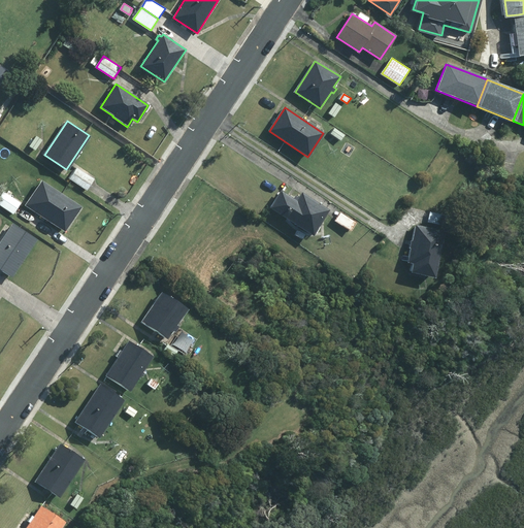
[(345,135),(336,128),(332,134),(341,140),(345,135)]
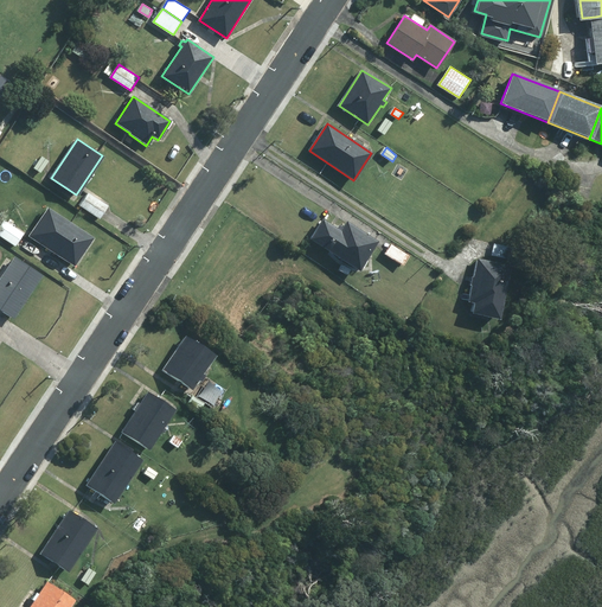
[(40,159),(36,165),(44,170),(47,164),(40,159)]
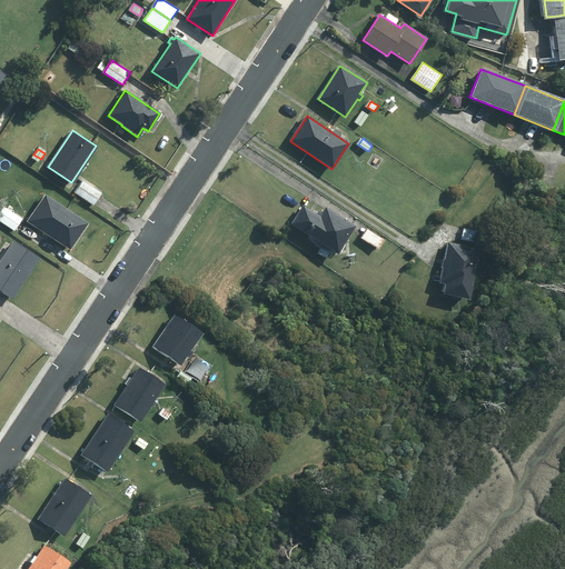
[(85,181),(77,192),(95,205),(102,193),(85,181)]
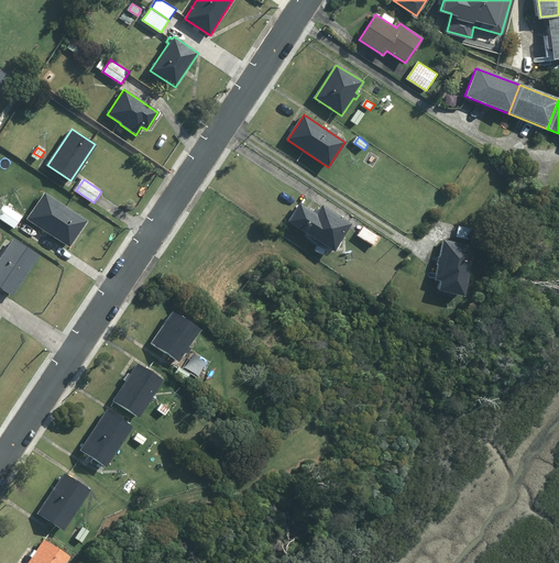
[(44,194),(28,219),(68,246),(85,222),(44,194)]
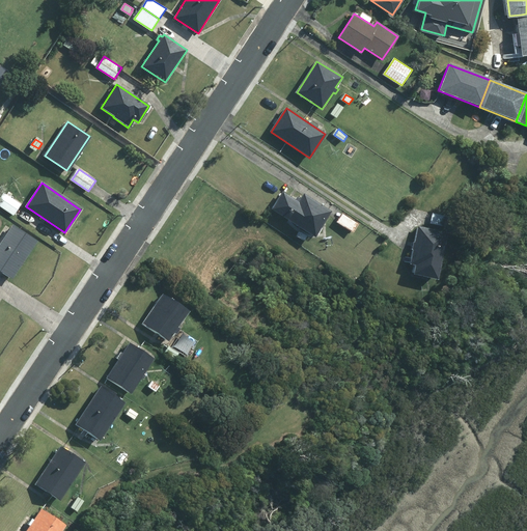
[(272,208),(313,236),(330,212),(304,194),(301,199),(298,197),(296,199),(283,191),(272,208)]
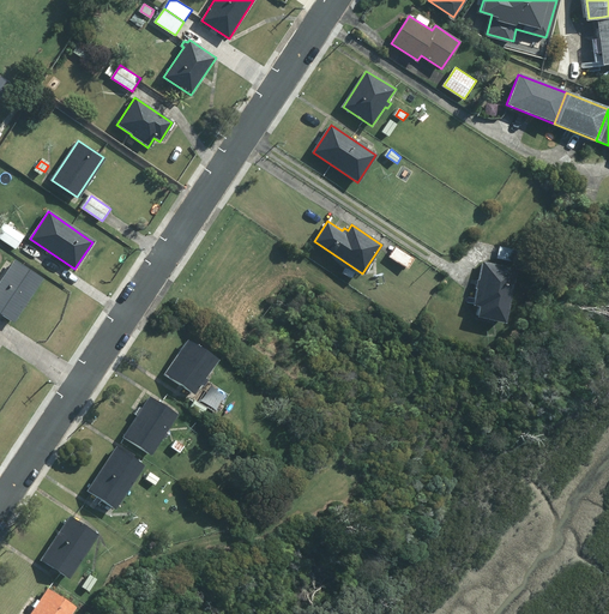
[(5,223),(0,229),(0,238),(17,248),(24,236),(5,223)]
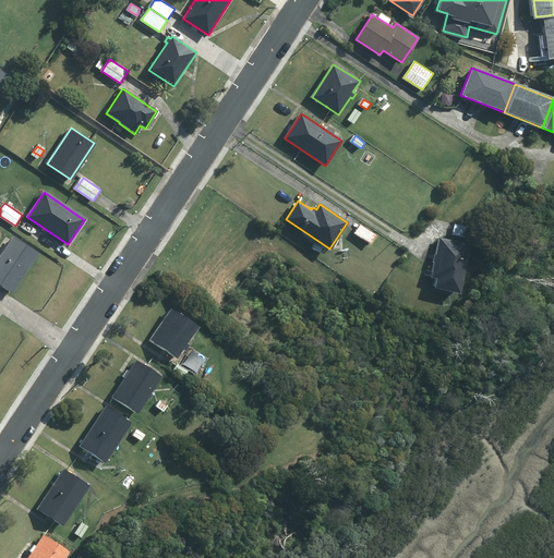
[(377,234),(361,225),(356,233),(372,244),(377,234)]
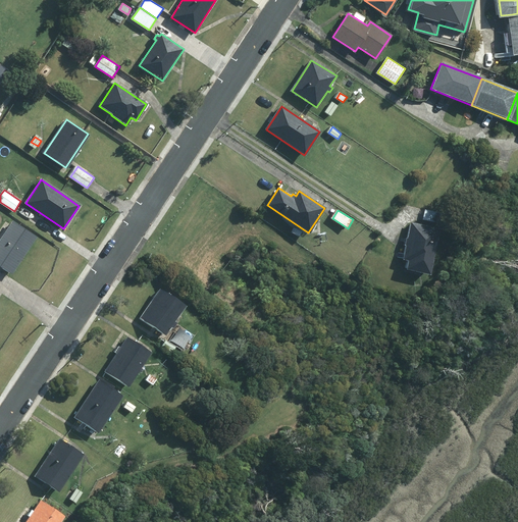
[(426,210),(424,219),(441,222),(443,213),(426,210)]
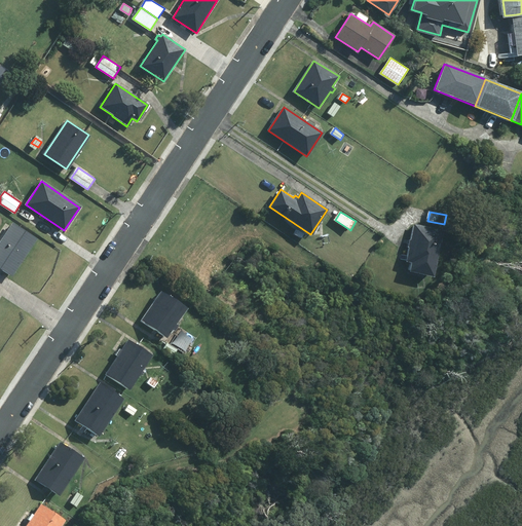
[(11,223),(0,240),(0,268),(11,275),(35,238),(11,223)]
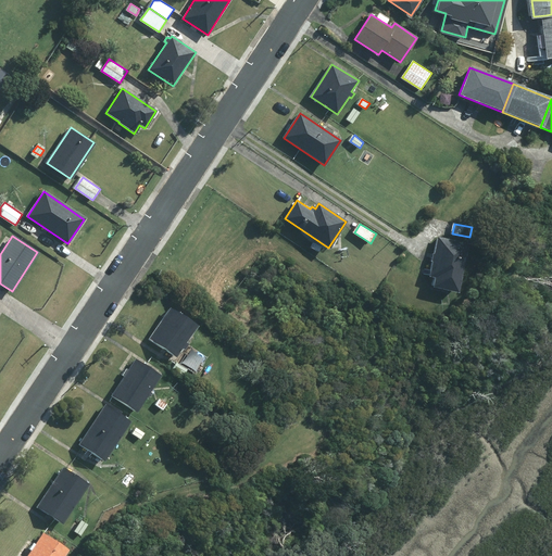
[(431,286),(455,292),(467,243),(439,237),(429,276),(434,277),(431,286)]
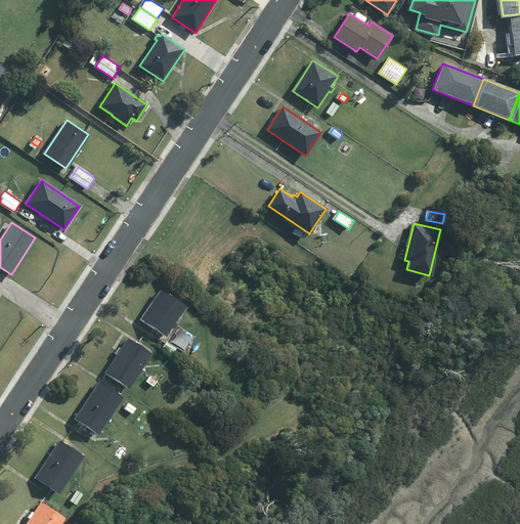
[(160,291),(141,318),(166,335),(171,326),(174,329),(177,323),(175,322),(185,306),(160,291)]
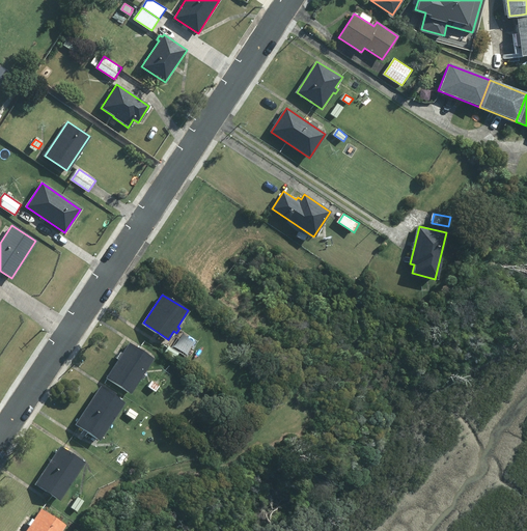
[(119,360),(108,378),(131,393),(140,378),(142,380),(144,376),(142,374),(153,357),(131,342),(123,354),(121,353),(117,358),(119,360)]
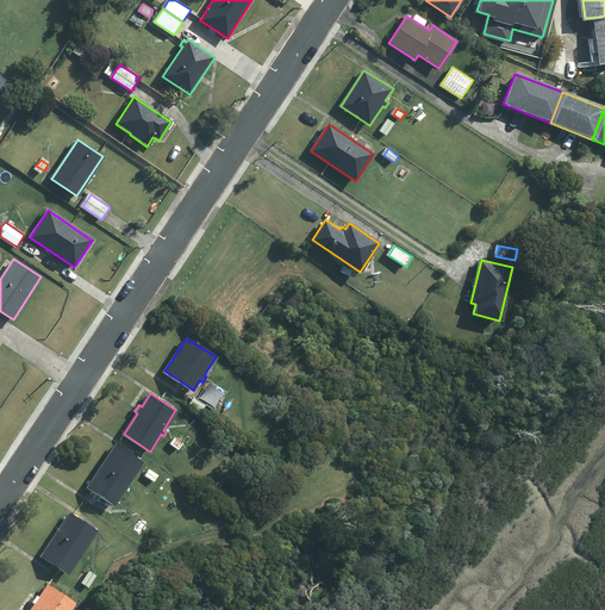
[(195,398),(191,404),(203,411),(206,406),(195,398)]
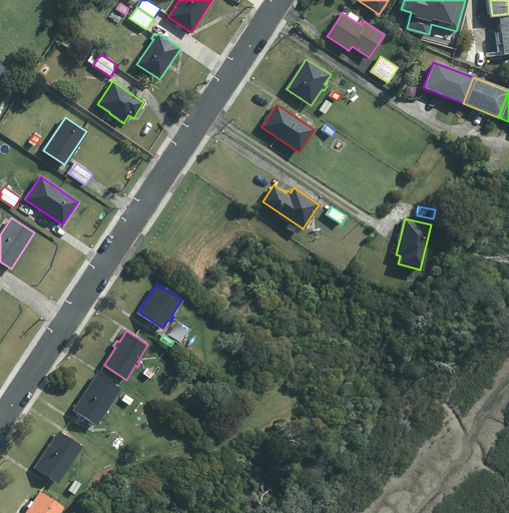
[(154,373),(148,368),(144,373),(150,378),(154,373)]
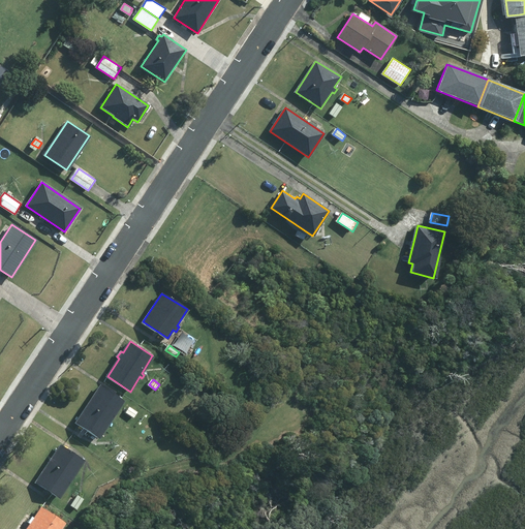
[(101,385),(76,423),(98,438),(124,400),(101,385)]
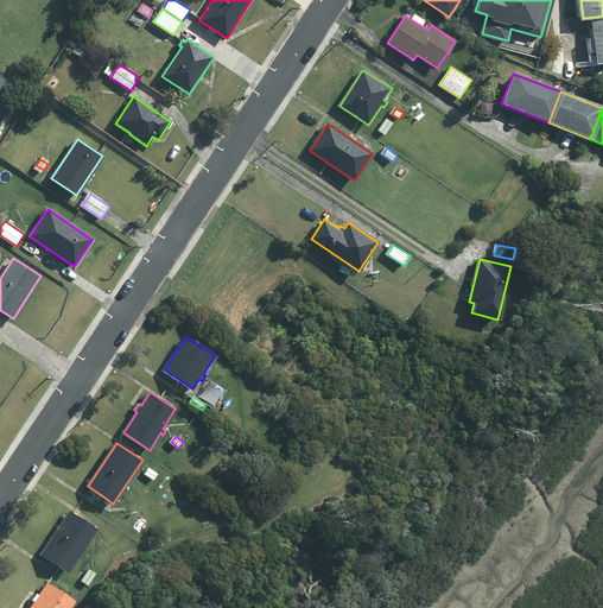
[(159,474),(150,468),(146,474),(154,480),(159,474)]
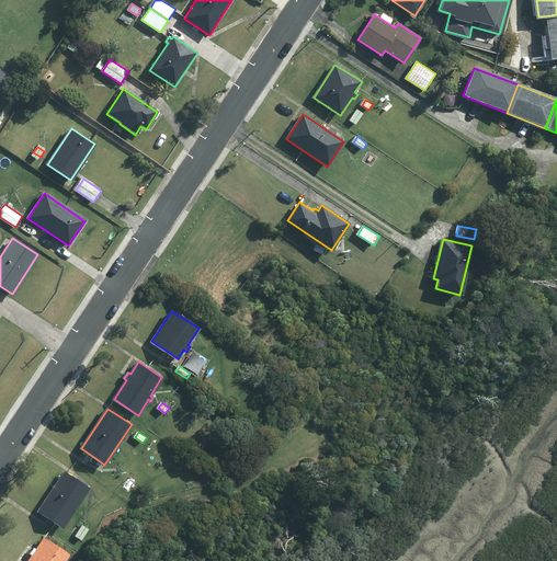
[(65,471),(38,512),(63,527),(89,487),(65,471)]
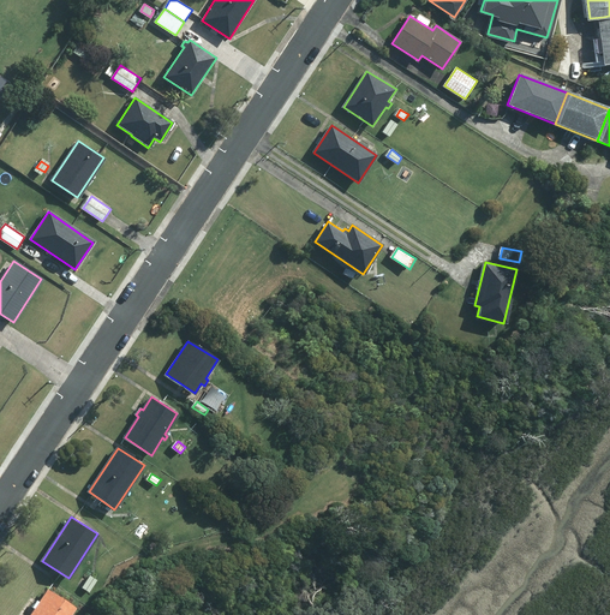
[(90,580),(84,589),(90,592),(96,584),(90,580)]
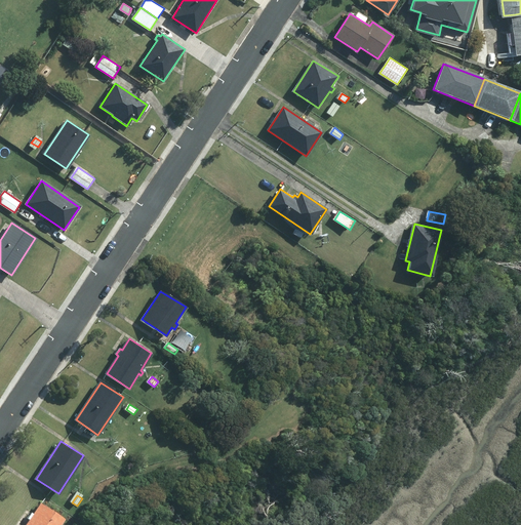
[(42,503),(27,524),(57,524),(64,518),(42,503)]
